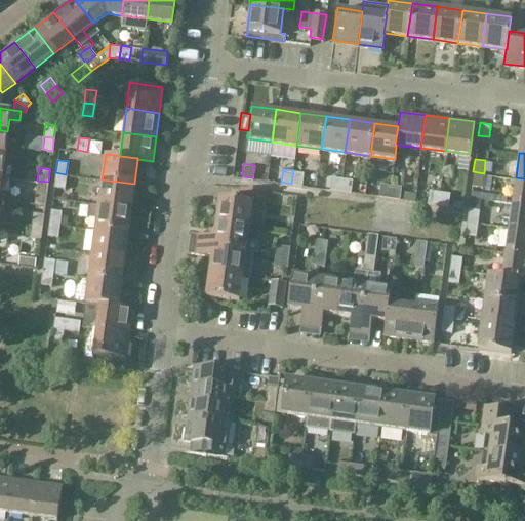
[(304,172),(293,170),(291,184),(301,185),(304,172)]
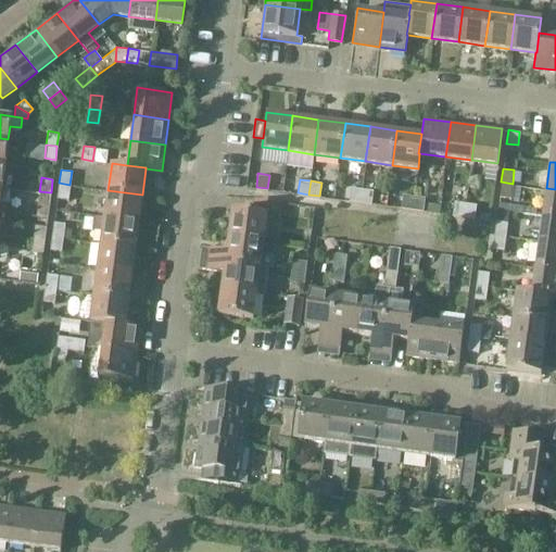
[(510,197),(513,184),(501,182),(500,196),(510,197)]
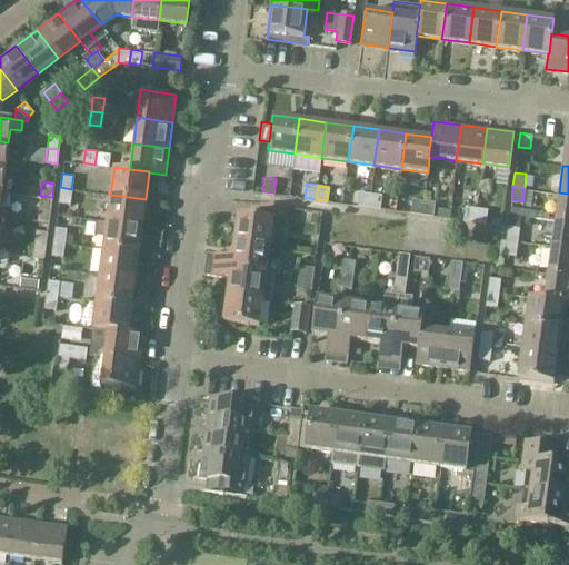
[(70,202),(71,189),(60,187),(58,201),(70,202)]
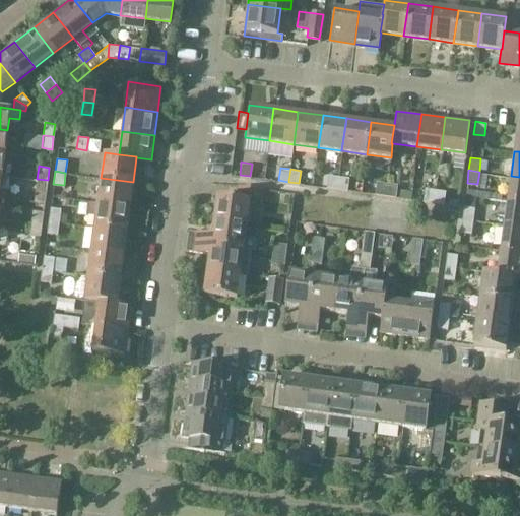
[(326,187),(336,188),(338,176),(328,174),(326,187)]
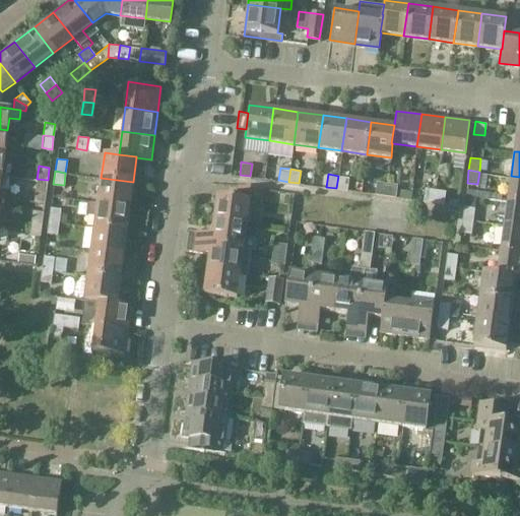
[(348,177),(338,176),(336,188),(346,190),(348,177)]
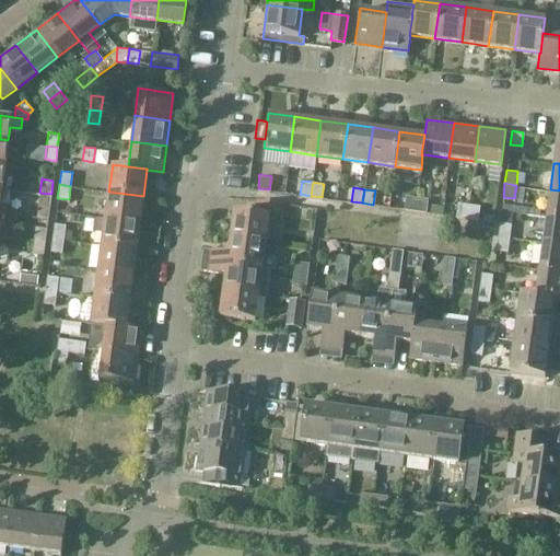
[(559,190),(550,189),(546,216),(559,217),(559,190)]
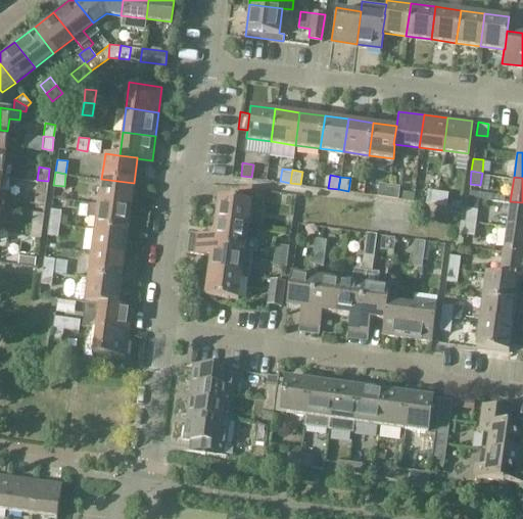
[(131,206),(134,183),(101,179),(98,202),(131,206)]
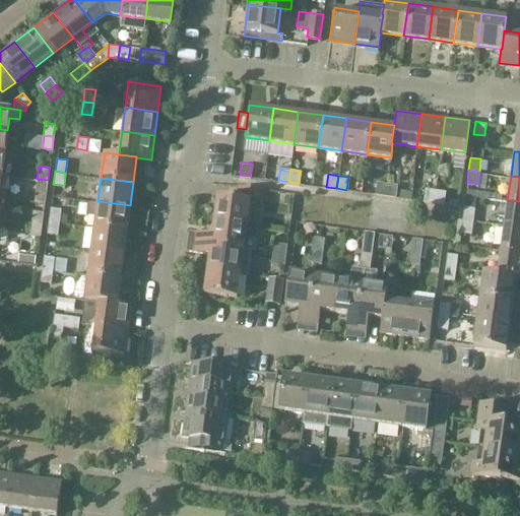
[(46,193),(48,180),(37,179),(36,191),(46,193)]
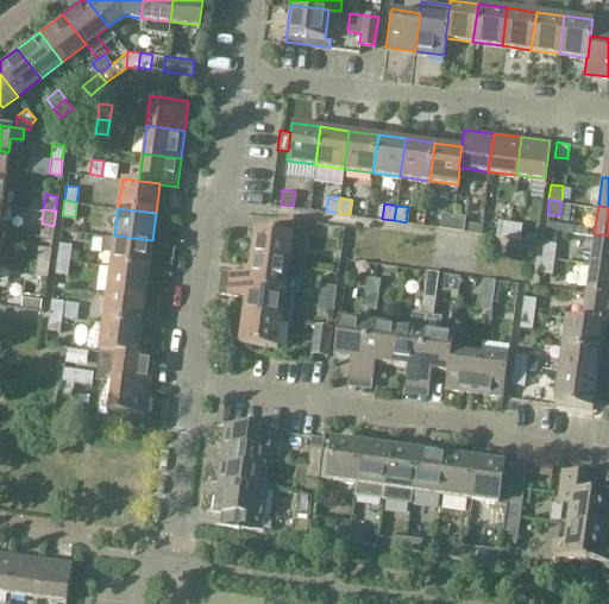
[(439,226),(451,228),(453,213),(441,212),(439,226)]
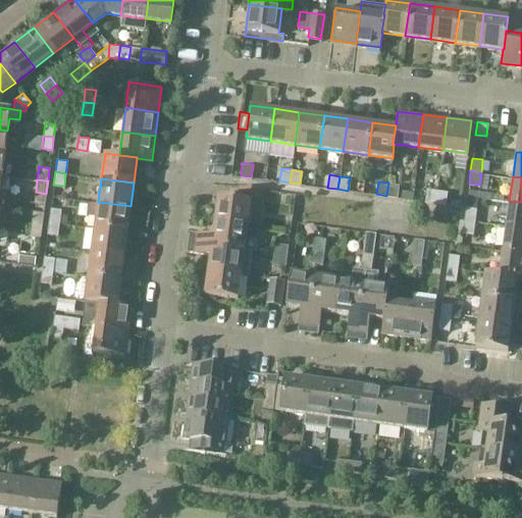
[(399,184),(388,183),(386,196),(397,197),(399,184)]
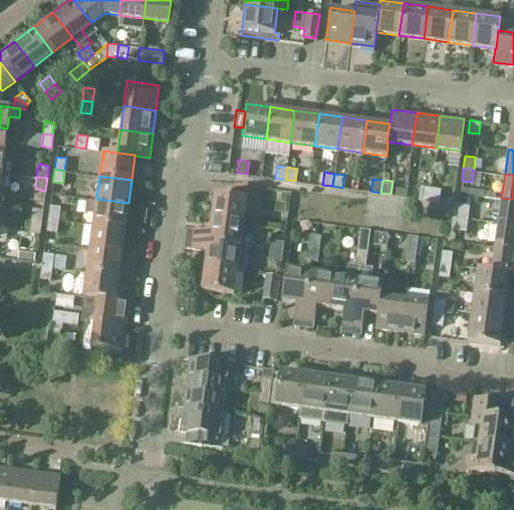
[(260,186),(235,183),(234,195),(215,192),(212,216),(244,221),(247,197),(258,199),(260,186)]
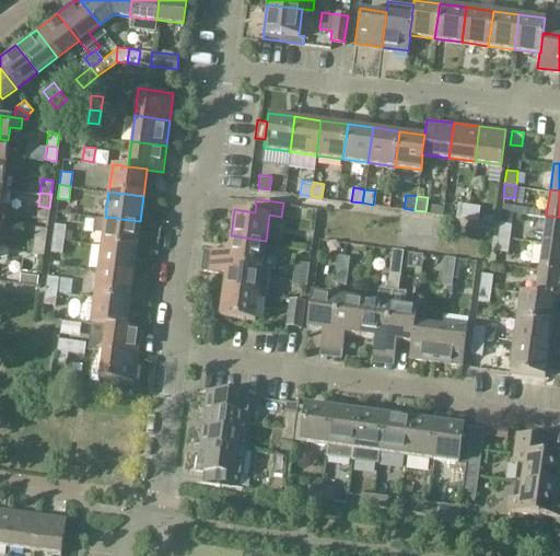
[(455,216),(466,217),(468,203),(457,200),(455,216)]
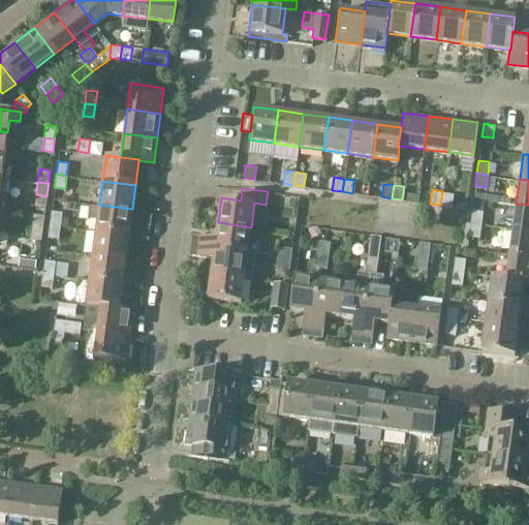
[(455,192),(442,191),(440,205),(453,207),(455,192)]
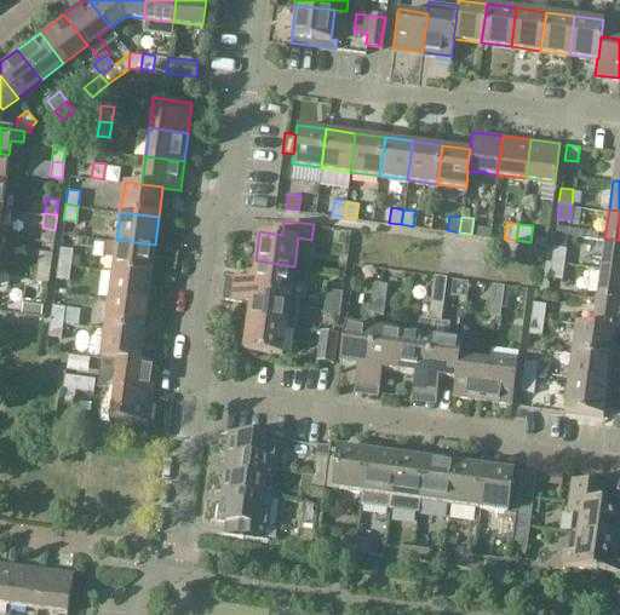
[(585,228),(556,224),(556,233),(584,236),(585,228)]
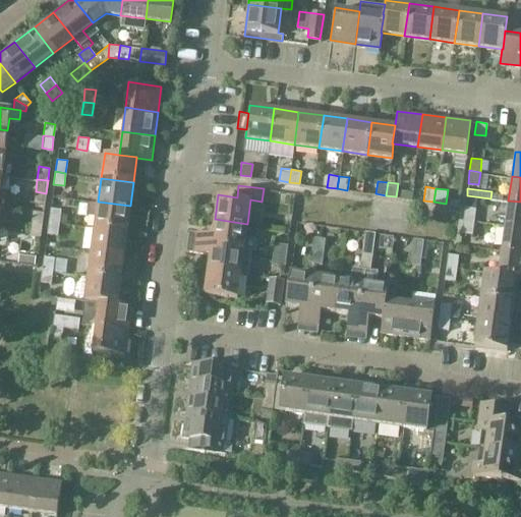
[(520,202),(508,200),(505,225),(520,226),(520,202)]
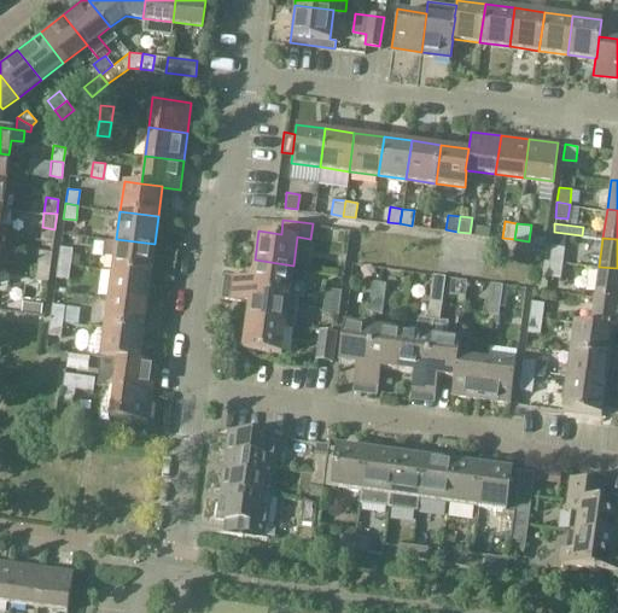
[(116,239),(112,268),(151,273),(155,244),(116,239)]
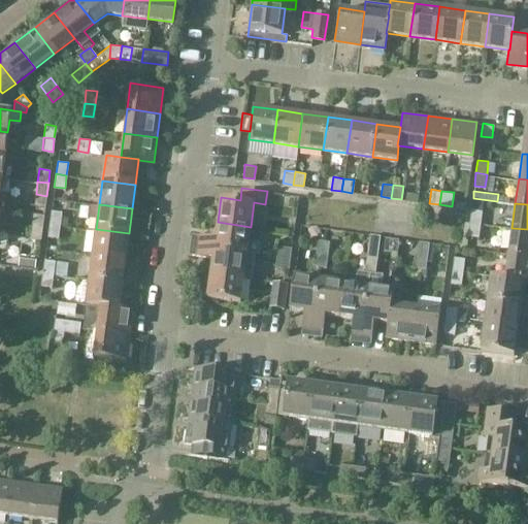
[(469,222),(480,224),(482,210),(471,208),(469,222)]
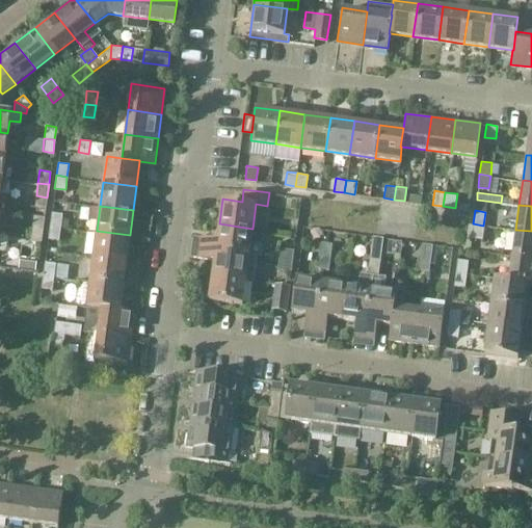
[(51,211),(50,225),(60,226),(62,213),(51,211)]
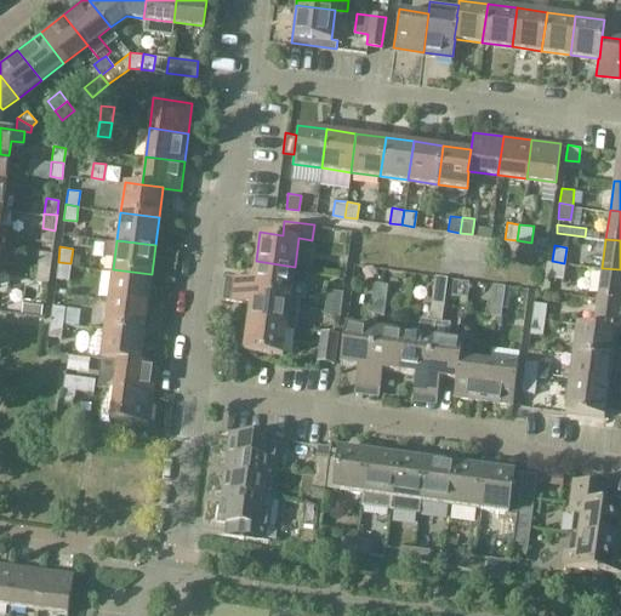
[(39,250),(36,266),(50,267),(52,252),(39,250)]
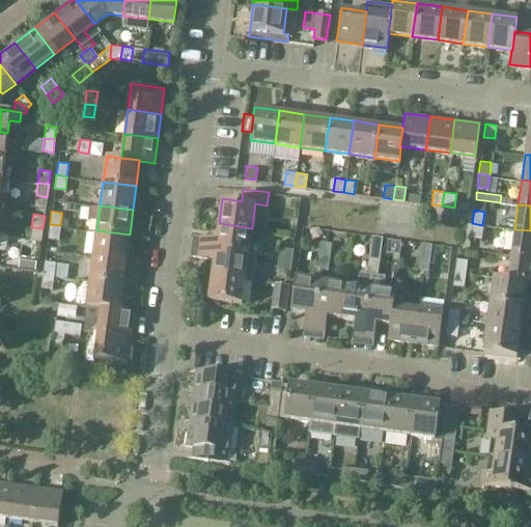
[(210,247),(255,253),(260,254),(261,243),(250,242),(252,228),(219,223),(217,238),(212,237),(210,247)]
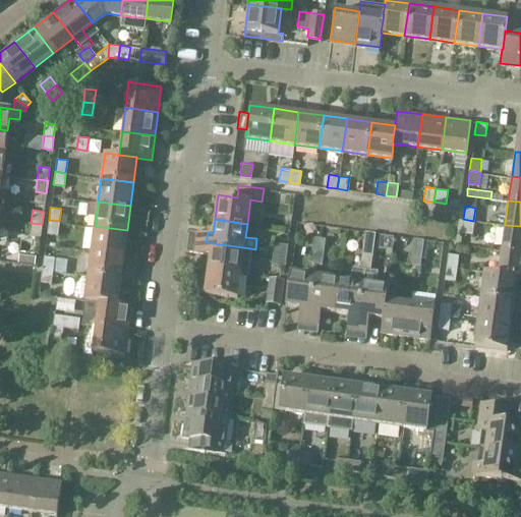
[(471,233),(473,221),(463,219),(461,231),(471,233)]
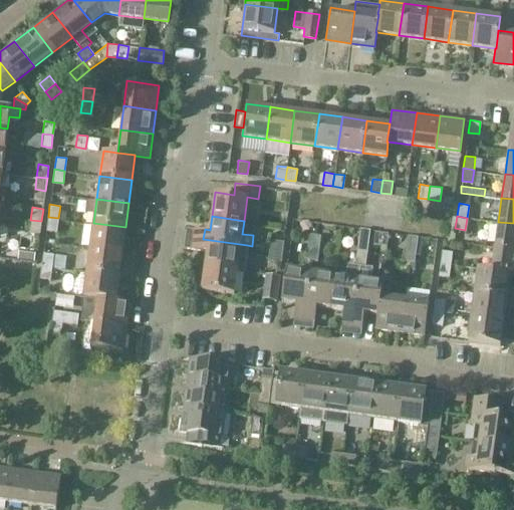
[(56,231),(58,218),(48,217),(46,229),(56,231)]
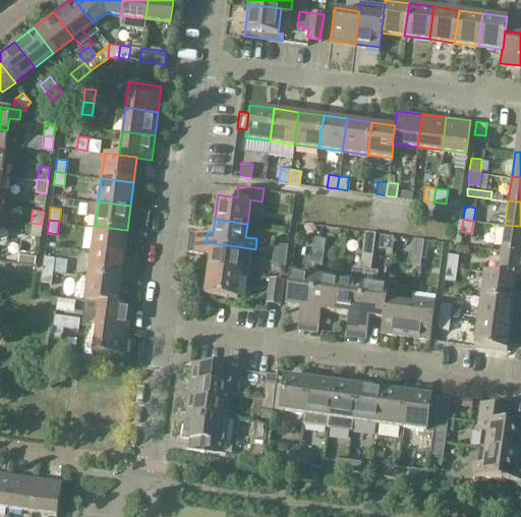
[(40,237),(42,224),(31,223),(30,235),(40,237)]
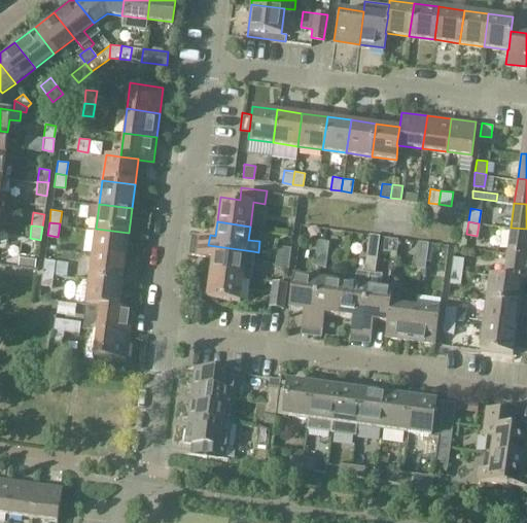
[(526,254),(526,229),(511,228),(507,251),(526,254)]
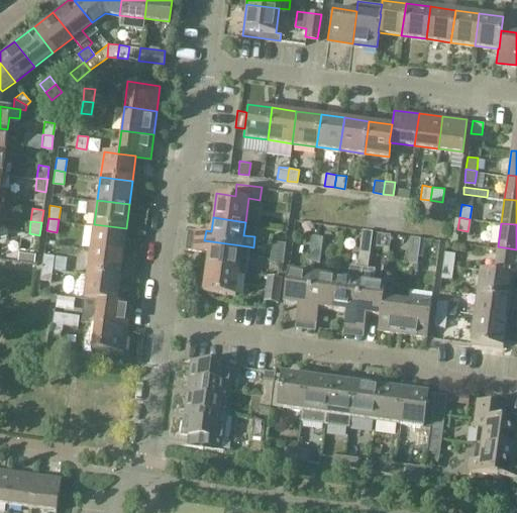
[(94,224),(91,248),(122,252),(126,228),(94,224)]
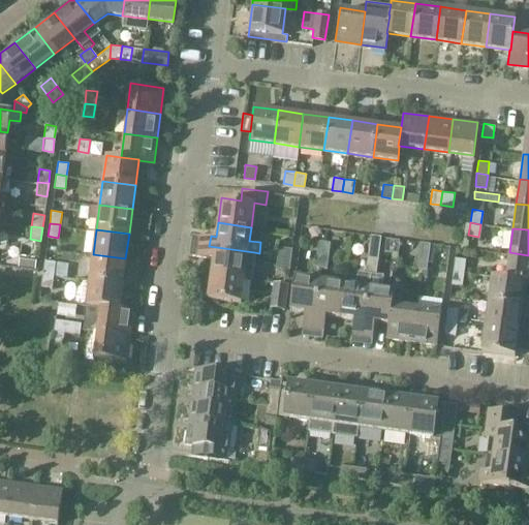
[(370,234),(367,259),(377,260),(379,248),(380,236),(370,234)]
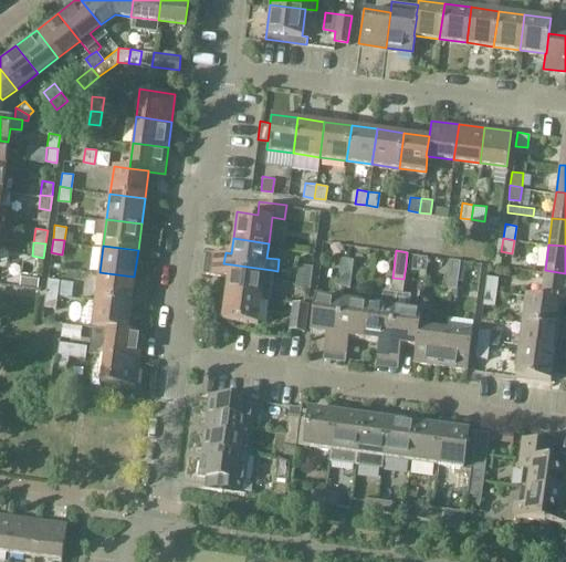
[(342,257),(339,270),(352,272),(353,258),(342,257)]
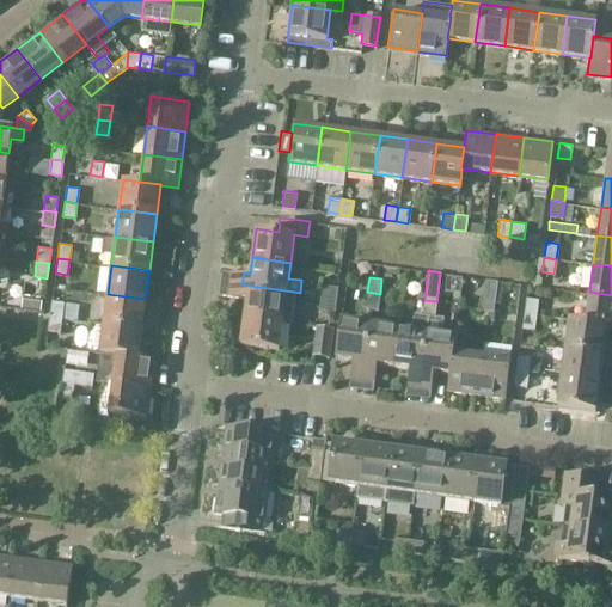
[(485,279),(483,293),(495,295),(497,280),(485,279)]
